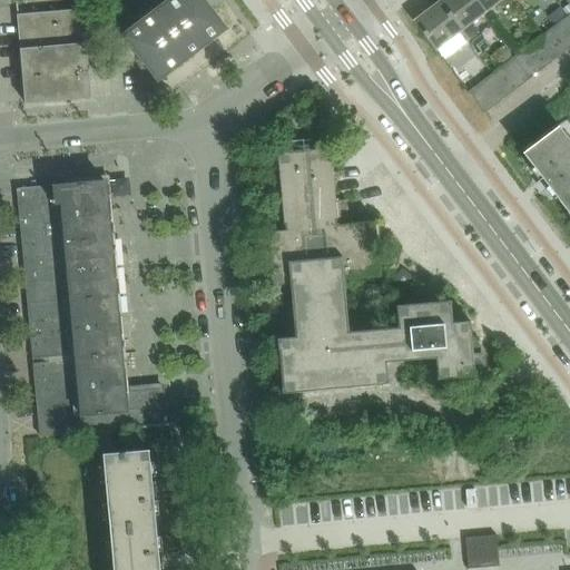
[(158,82),(228,30),(208,3),(212,0),(167,0),(121,35),(158,82)]
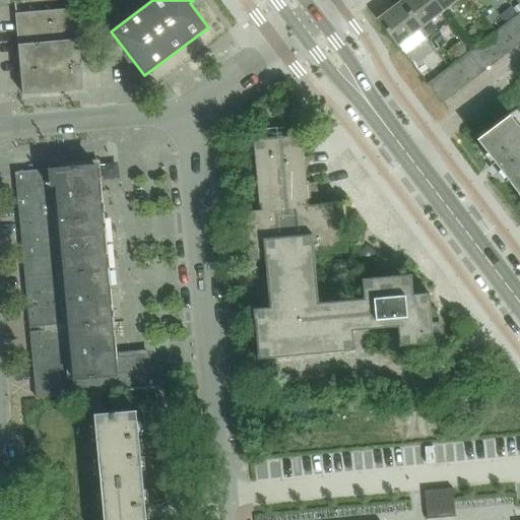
[(421,27),(444,10),(435,0),(402,0),(401,1),(421,27)]
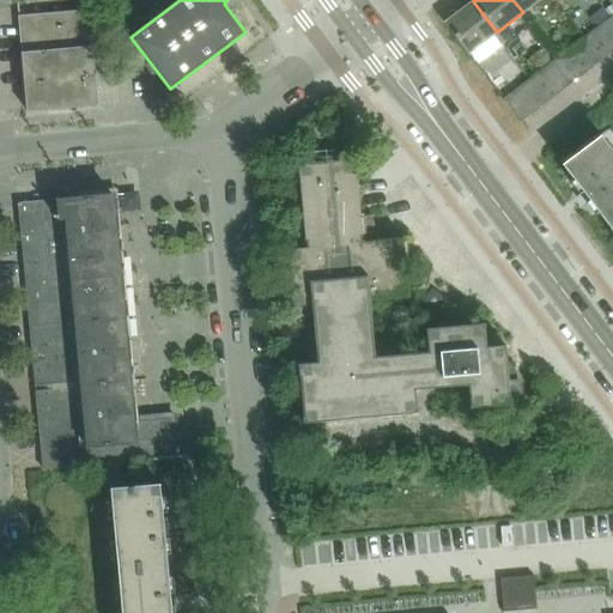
[(513,0),(523,12),(539,0),(513,0)]
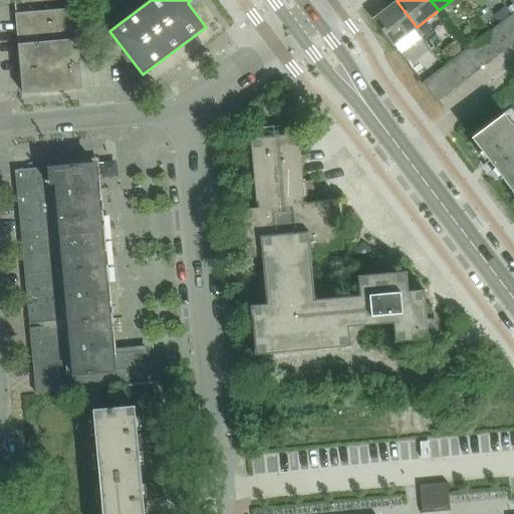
[(373,19),(394,44),(417,27),(397,1),(373,19)]
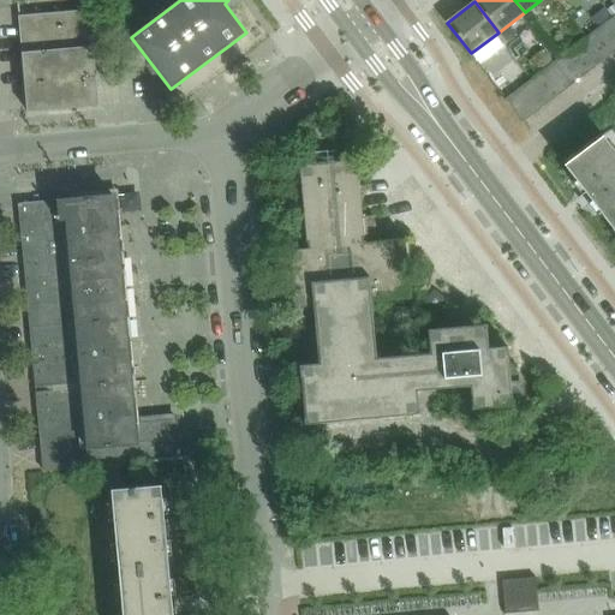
[(94,53),(107,52),(103,9),(18,17),(28,113),(99,106),(94,53)]
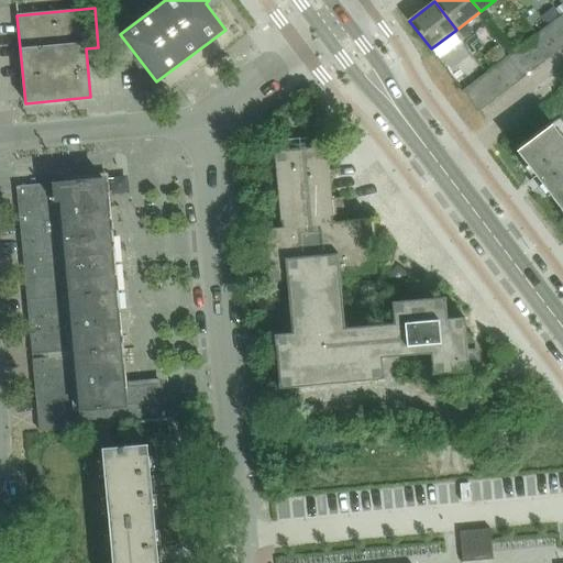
[(553,8),(542,17),(548,24),(559,17),(553,8)]
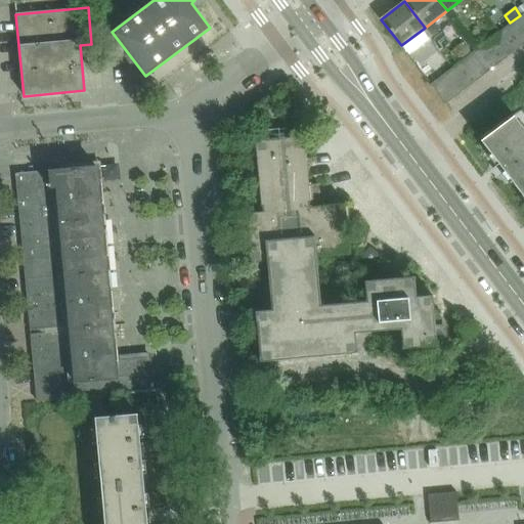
[(523,45),(523,26),(518,18),(509,26),(523,46),(523,45)]
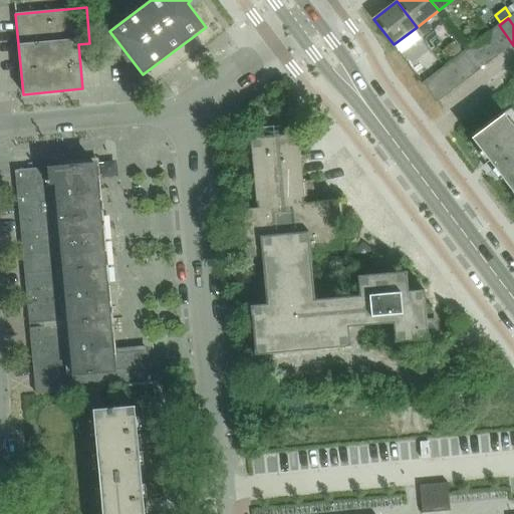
[(513,45),(499,25),(489,32),(504,52),(513,45)]
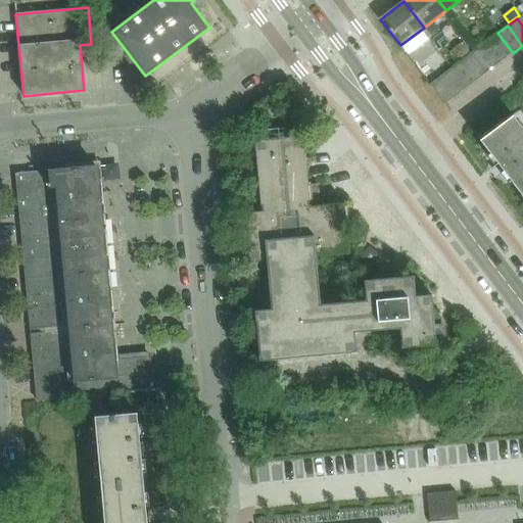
[(513,53),(497,33),(488,40),(504,60),(513,53)]
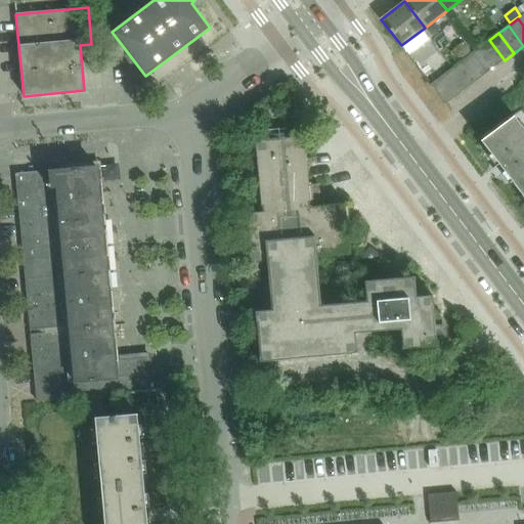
[(505,60),(489,40),(479,47),(494,68),(505,60)]
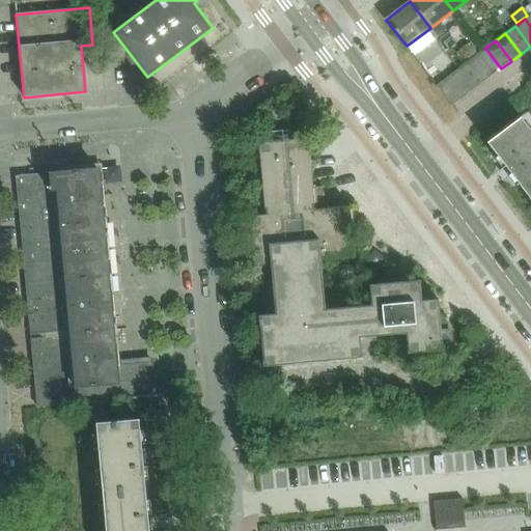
[(470,44),(459,51),(467,61),(477,53),(470,44)]
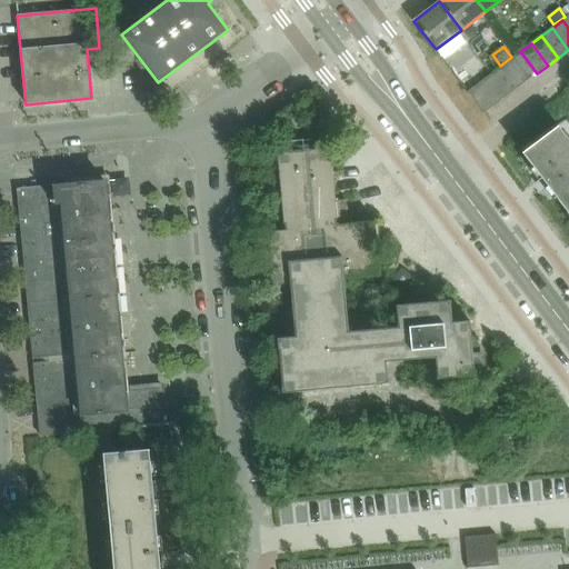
[(537,73),(520,51),(510,60),(527,81),(537,73)]
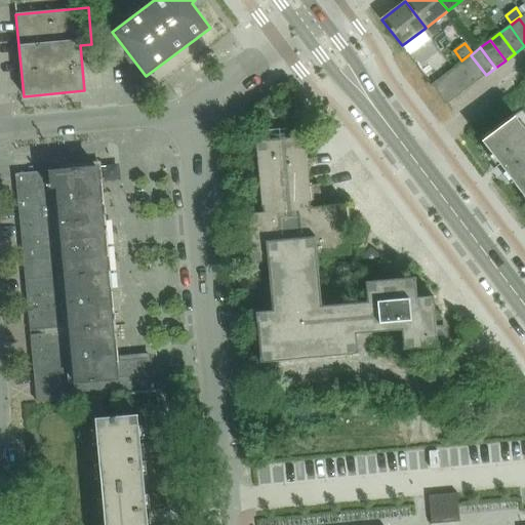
[(486,75),(471,55),(460,63),(476,83),(486,75)]
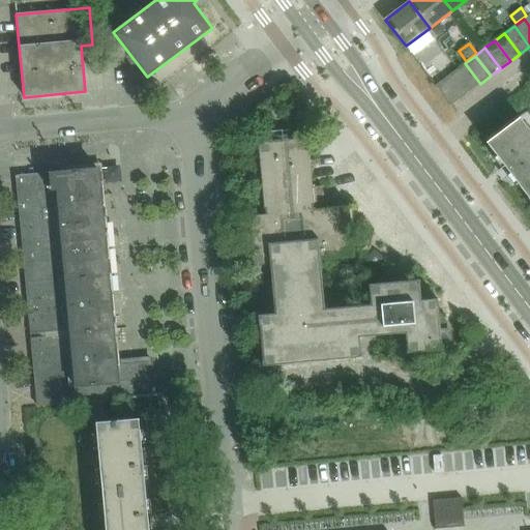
[(480,84),(465,63),(455,70),(471,91),(480,84)]
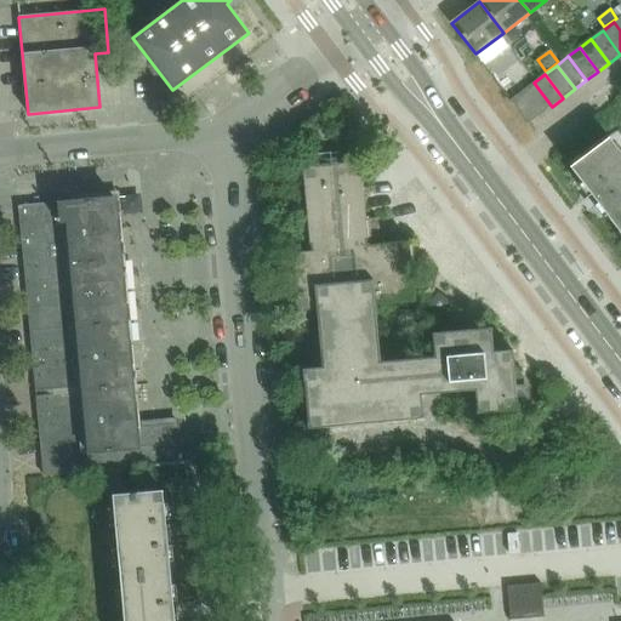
[(552,107),(534,83),(522,91),(540,115),(552,107)]
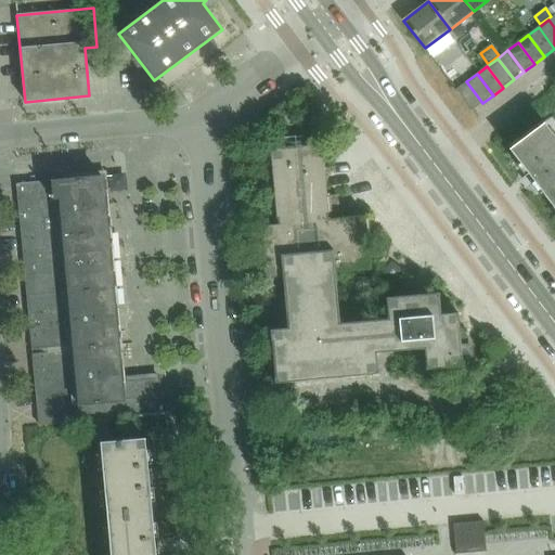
[(466,81),(456,89),(473,111),(482,103),(466,81)]
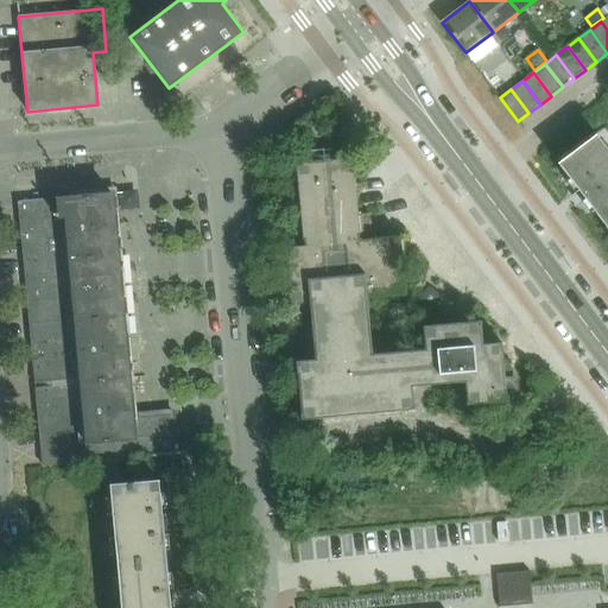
[(556,164),(602,226),(607,220),(607,152),(594,134),(556,164)]
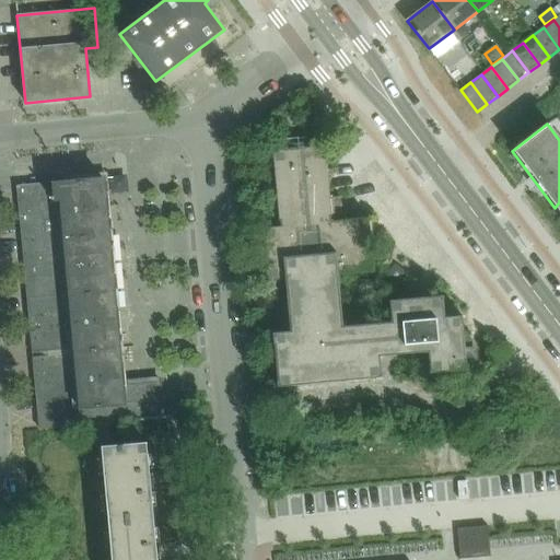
[(442,296),(389,301),(391,323),(342,327),(337,275),(373,271),(369,218),(331,222),(325,146),(272,150),(279,226),(263,229),(267,281),(284,280),(289,331),(272,333),(277,387),(381,377),(380,357),(428,352),(429,373),(467,370),(462,316),(444,317),(442,296)]
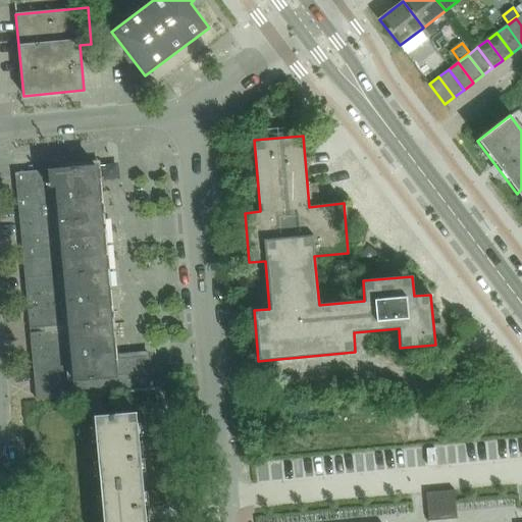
[(29,295),(106,286),(96,167),(59,170),(58,165),(48,166),(48,171),(17,174),(29,295)]
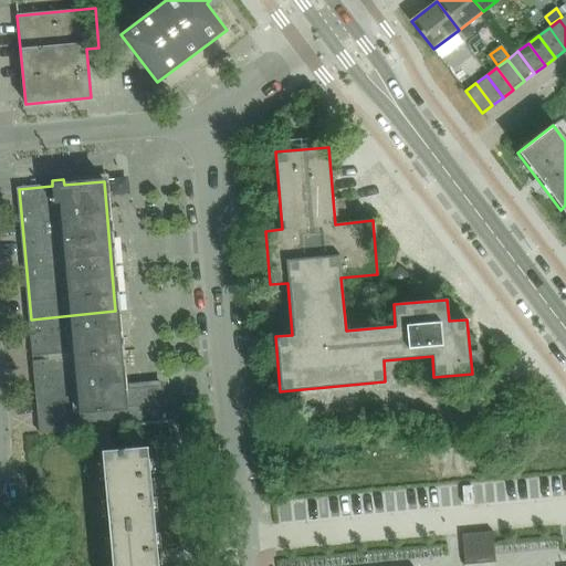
[(123,390),(115,311),(31,320),(41,435),(161,423),(158,387),(123,390)]
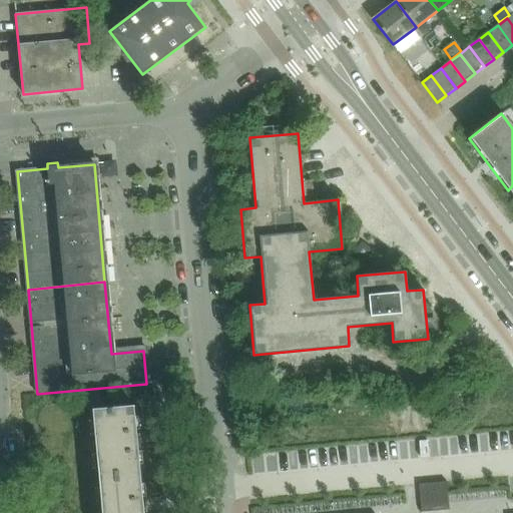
[(139,472),(133,406),(92,409),(98,476),(139,472)]
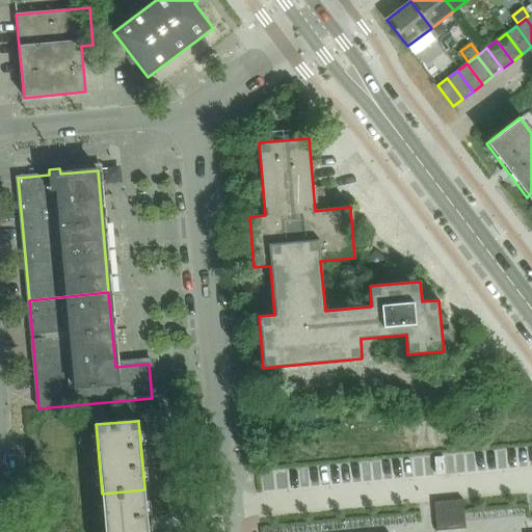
[(149,531),(144,489),(102,494),(105,531),(149,531)]
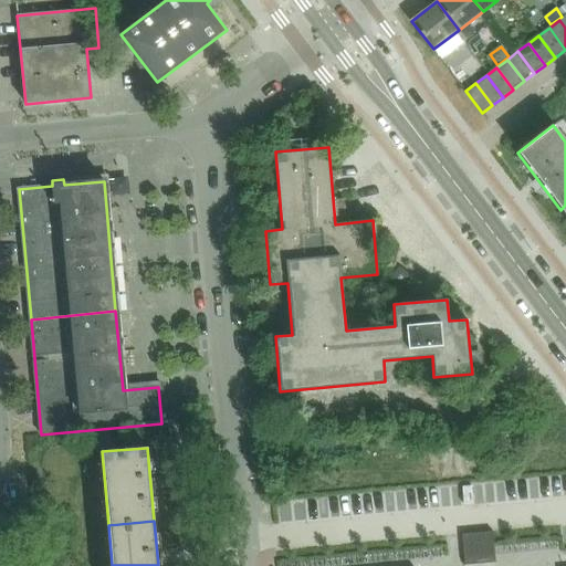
[(492,532),(462,534),(464,564),(494,562),(492,532)]
